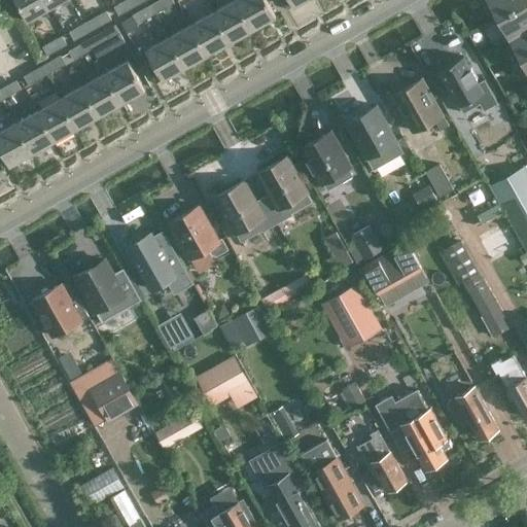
[(46,0),(15,0),(28,21),(50,8),(46,0)]
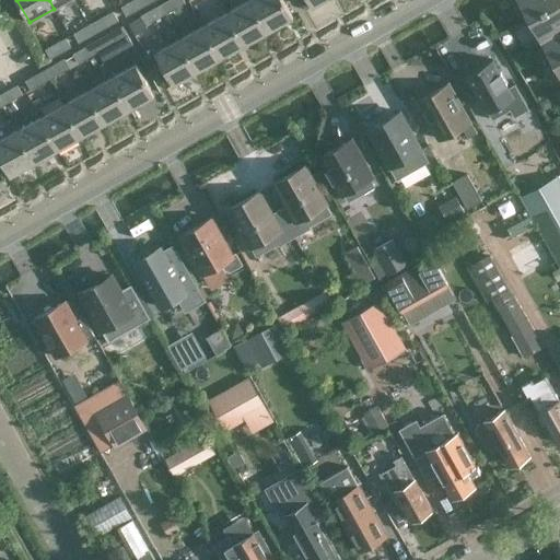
[(132,0),(121,7),(127,15),(147,4),(143,0),(132,0)]
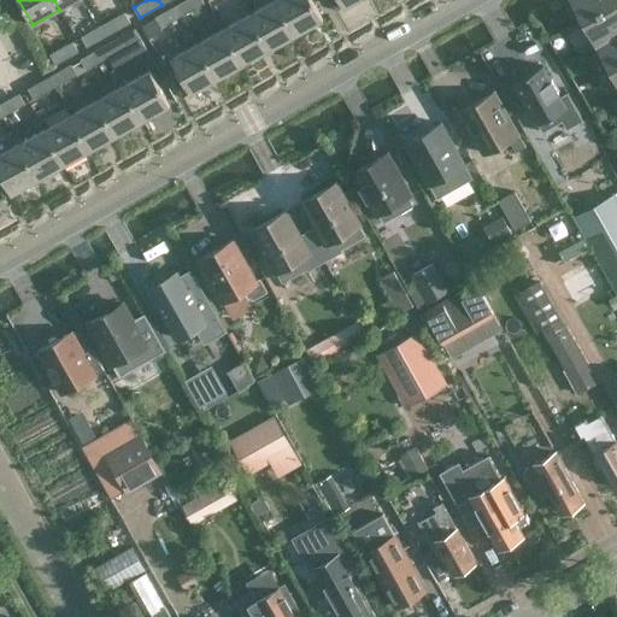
[(184,0),(177,5),(182,15),(205,3),(203,0),(184,0)]
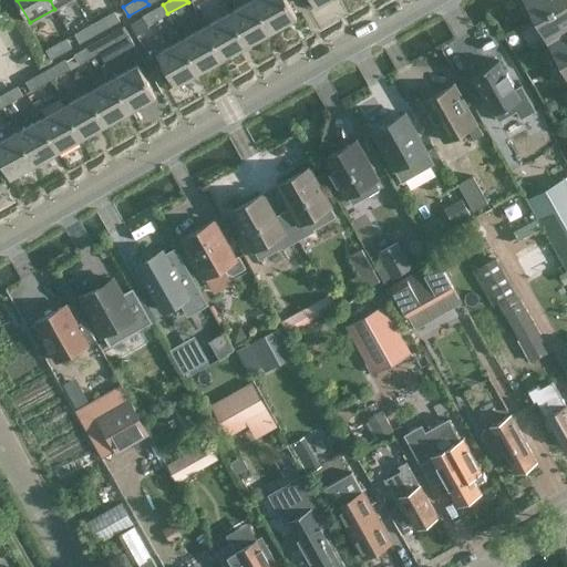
[(248,44),(271,31),(254,0),(249,0),(229,11),(248,44)]
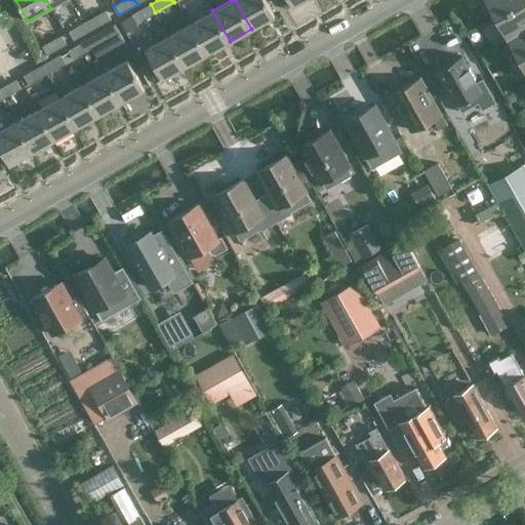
[(235,0),(251,29),(275,15),(266,0),(235,0)]
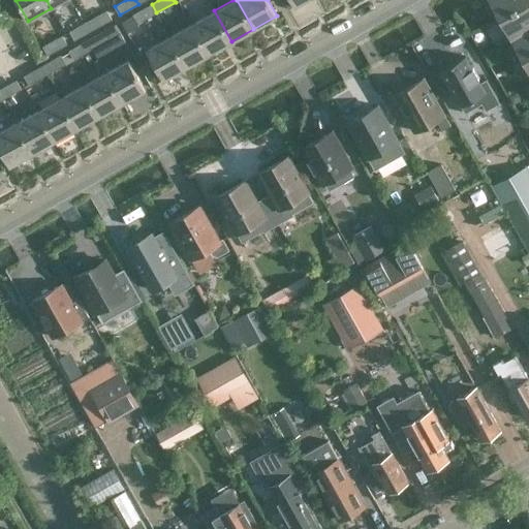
[(528,0),(491,0),(500,17),(528,0)]
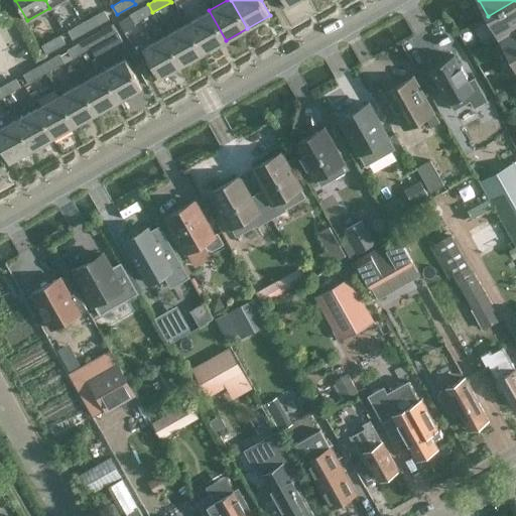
[(508,32),(515,27),(515,0),(488,16),(500,36),(508,32)]
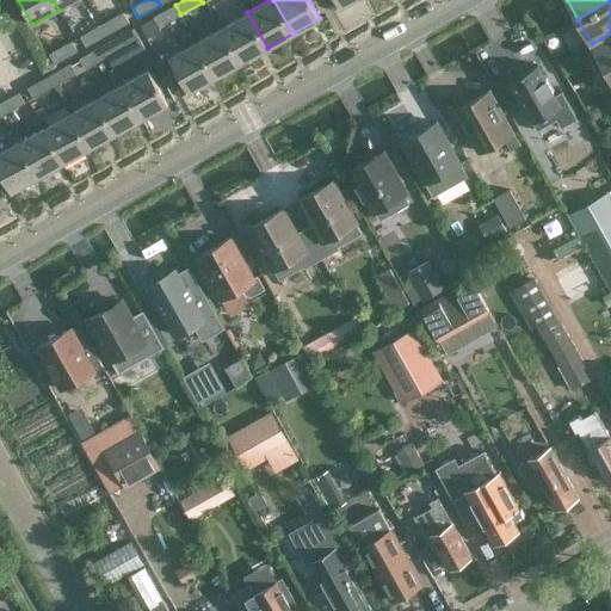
[(154,17),(159,28),(180,14),(176,5),(154,17)]
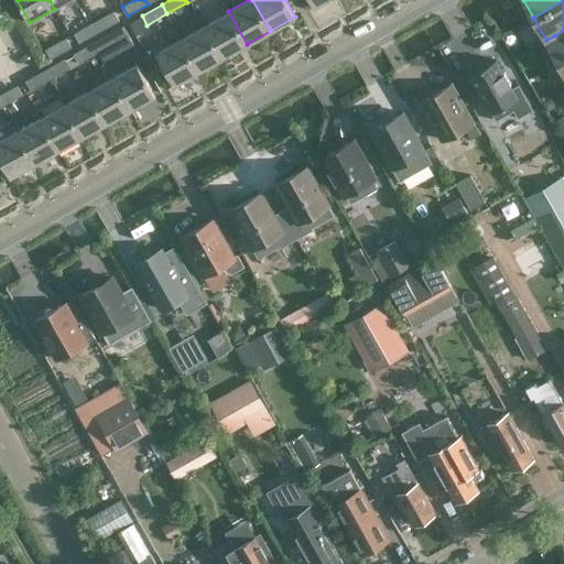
[(114,11),(95,22),(99,32),(119,21),(114,11)]
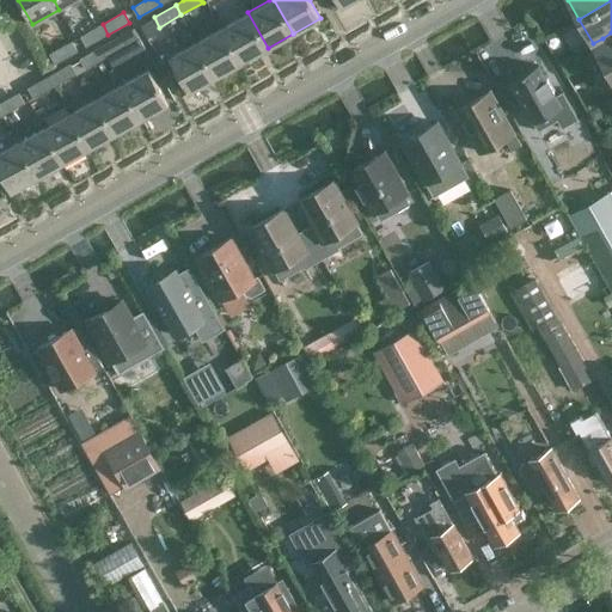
[(242,62),(268,48),(248,12),(221,28),(242,62)]
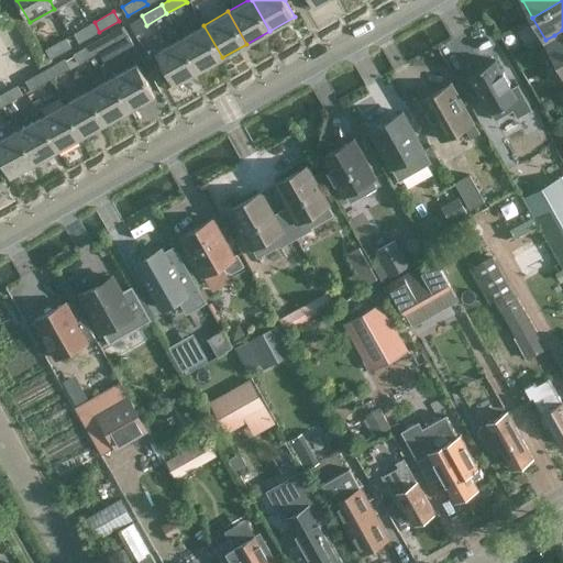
[(75,33),(80,43),(99,32),(95,22),(75,33)]
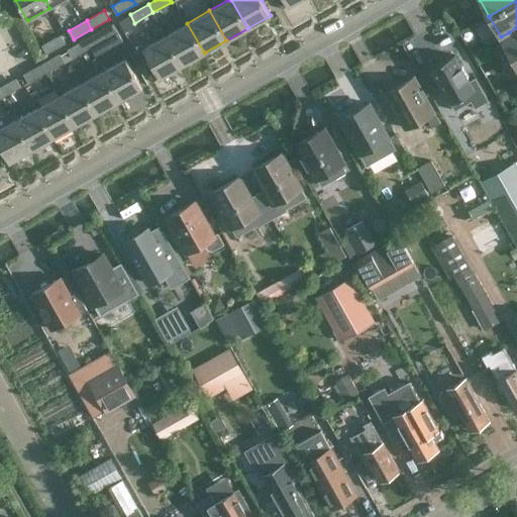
[(182,65),(204,53),(187,23),(166,35),(182,65)]
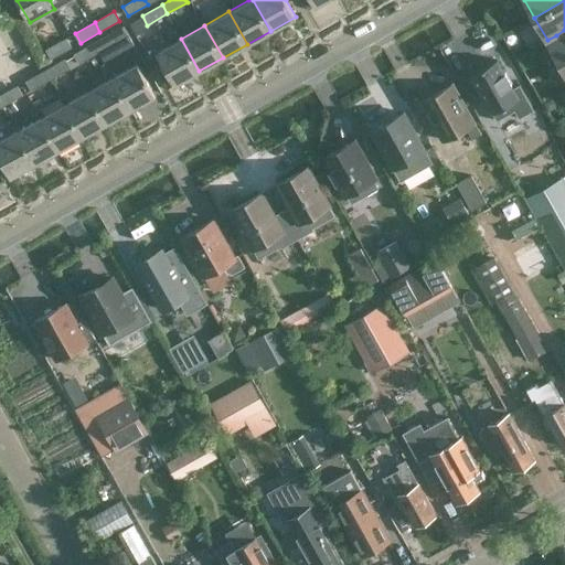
[(564,30),(556,35),(547,40),(560,62),(564,59),(564,30)]
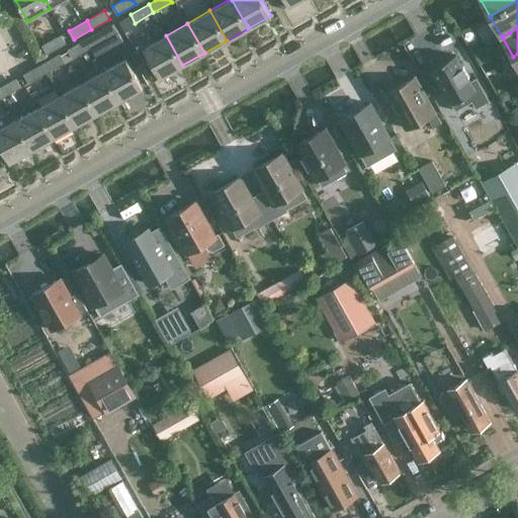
[(86,39),(91,48),(108,37),(104,29),(86,39)]
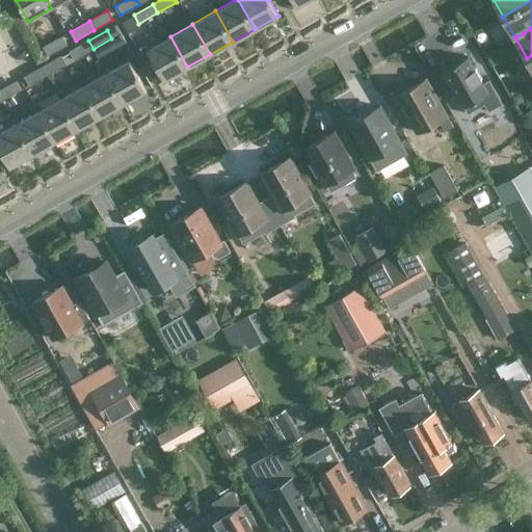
[(68,45),(62,35),(43,47),(48,55),(68,45)]
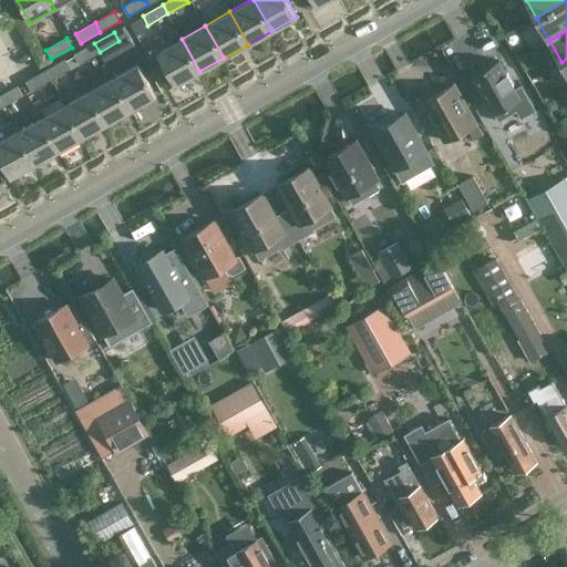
[(199,71),(182,39),(156,52),(175,85),(199,71)]
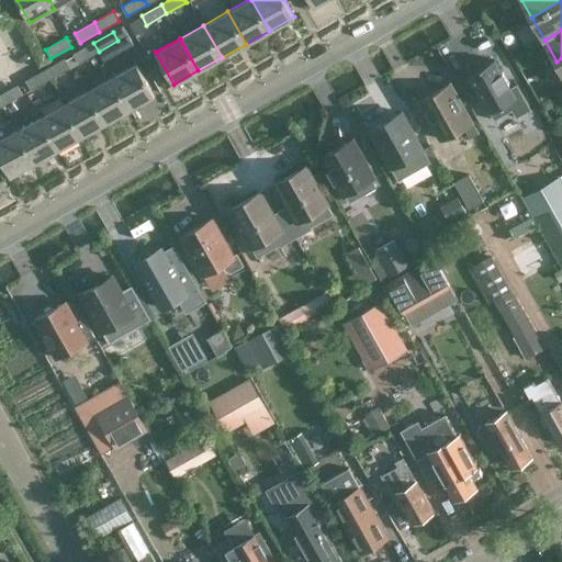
[(93,43),(74,54),(79,63),(99,52),(93,43)]
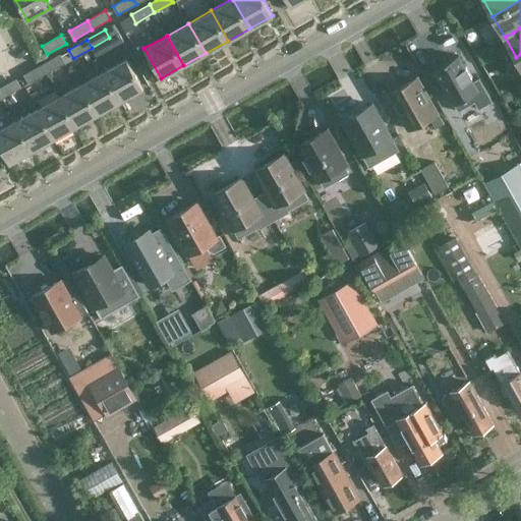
[(61,54),(42,64),(47,73),(65,62),(61,54)]
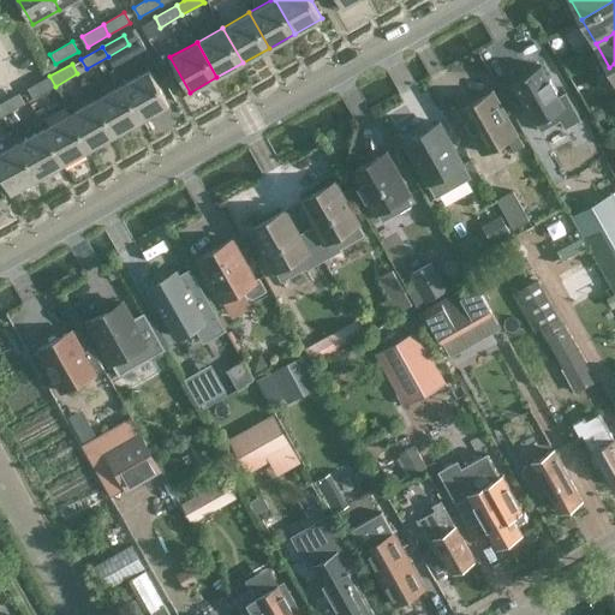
[(541,65),(512,81),(541,131),(560,120),(565,129),(581,119),(566,91),(559,95),(556,93),(557,91),(550,78),(549,79),(541,65)]
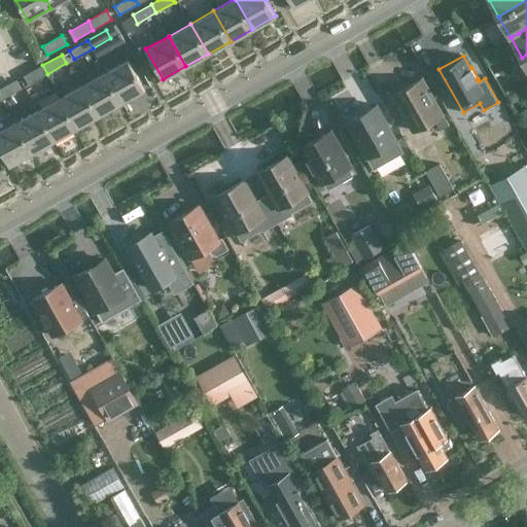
[(105,72),(121,102),(145,90),(128,59),(105,72)]
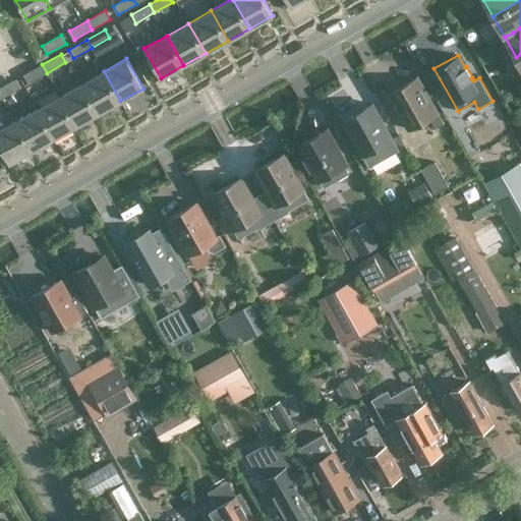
[(42,64),(23,74),(29,83),(47,73),(42,64)]
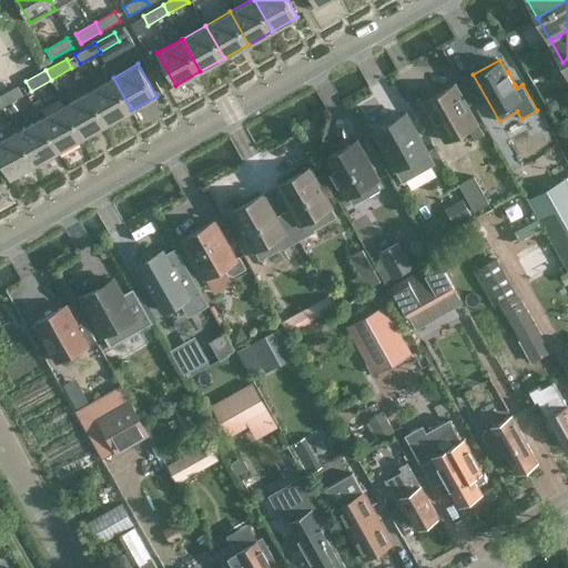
[(108,123),(131,110),(113,78),(89,91),(108,123)]
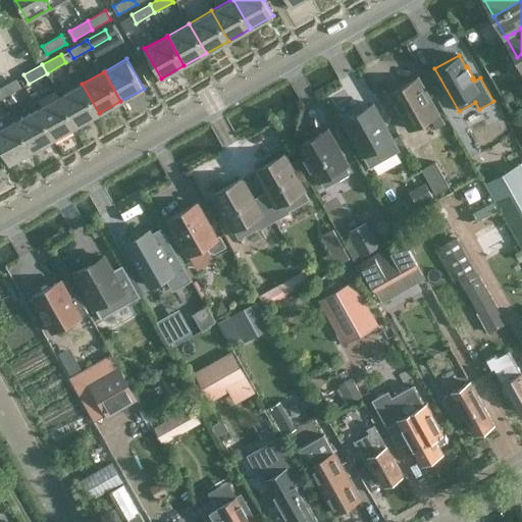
[(21,88),(16,79),(0,88),(0,93),(3,98),(21,88)]
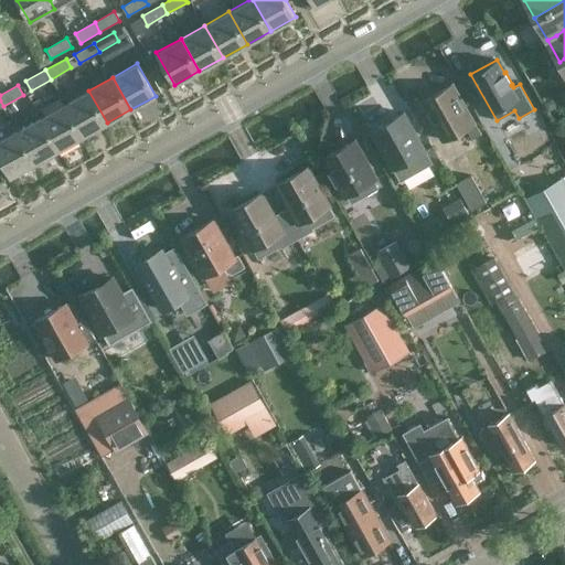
[(423,102),(445,140),(466,128),(472,139),(482,134),(475,121),(473,123),(451,85),(423,102)]
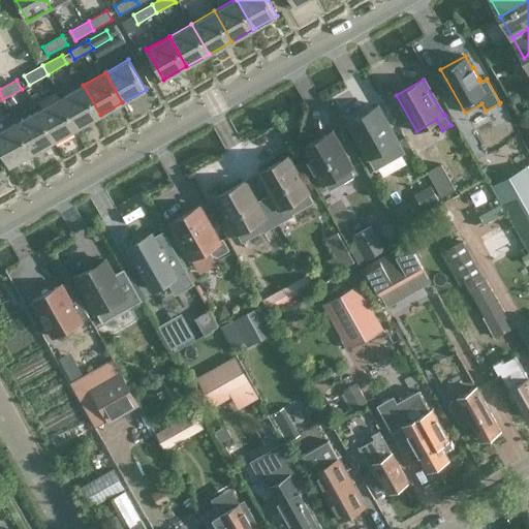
[(78,127),(100,115),(83,85),(60,97),(78,127)]
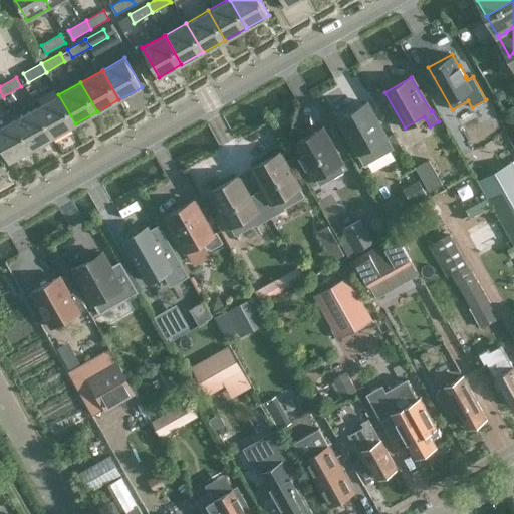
[(53,137),(75,123),(58,94),(37,106),(53,137)]
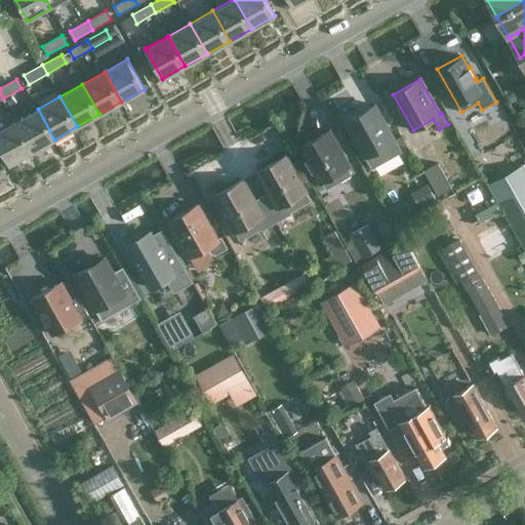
[(374,105),(347,120),(372,167),(401,151),(374,105)]
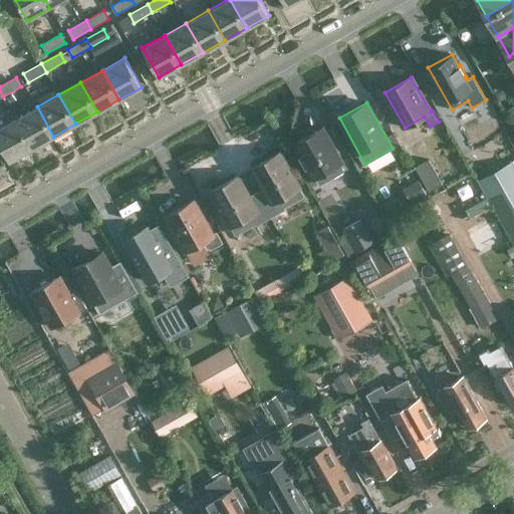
[(32,149),(53,137),(37,106),(15,118),(32,149)]
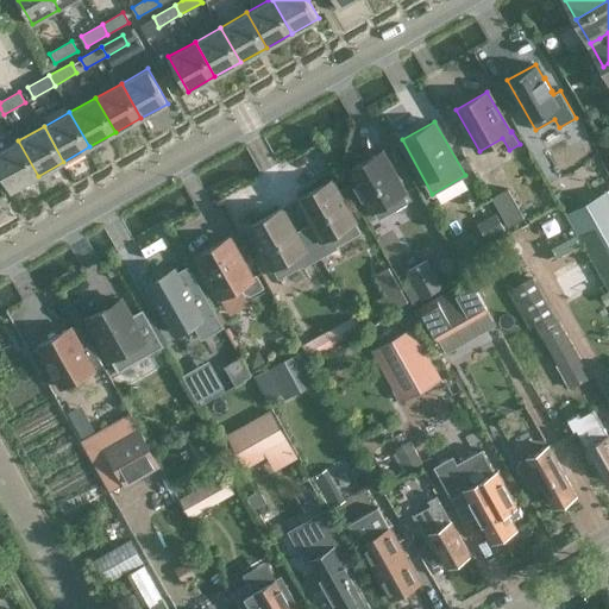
[(0,170),(12,190),(38,176),(18,140),(0,150),(0,170)]
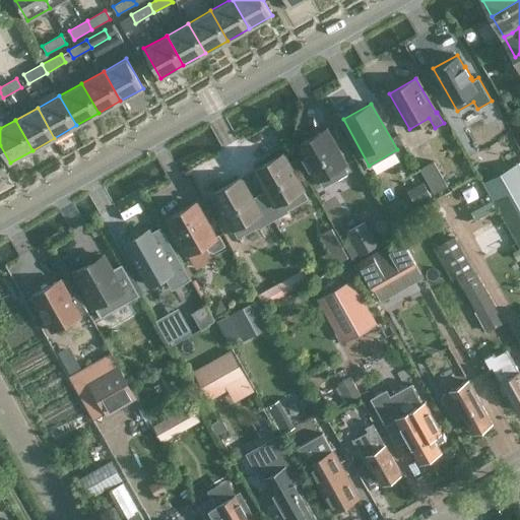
[(326,129),(298,145),(317,180),(319,179),(323,186),(347,173),(343,166),(345,165),(326,129)]
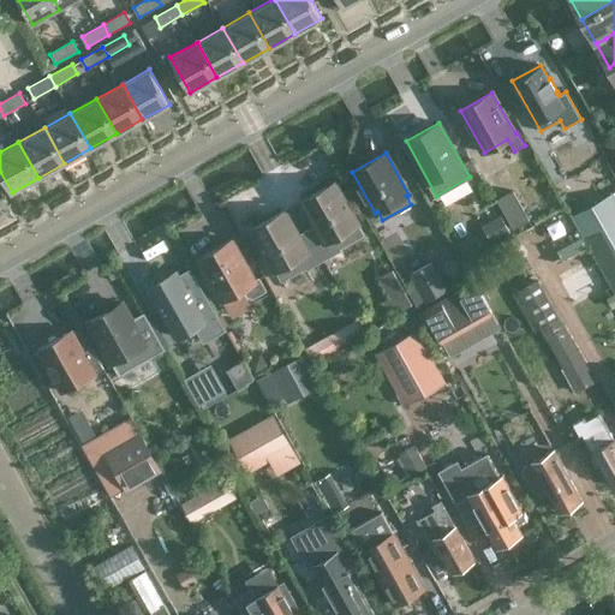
[(302,201),(316,226),(308,230),(323,260),(340,250),(340,248),(364,234),(358,224),(335,181),(302,201)]
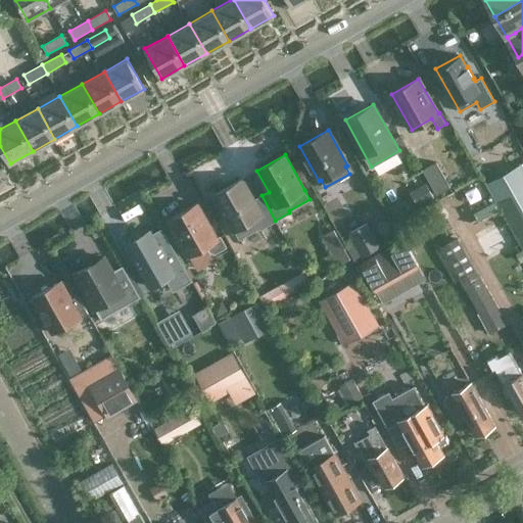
[(436,161),(422,170),(436,195),(450,187),(436,161)]
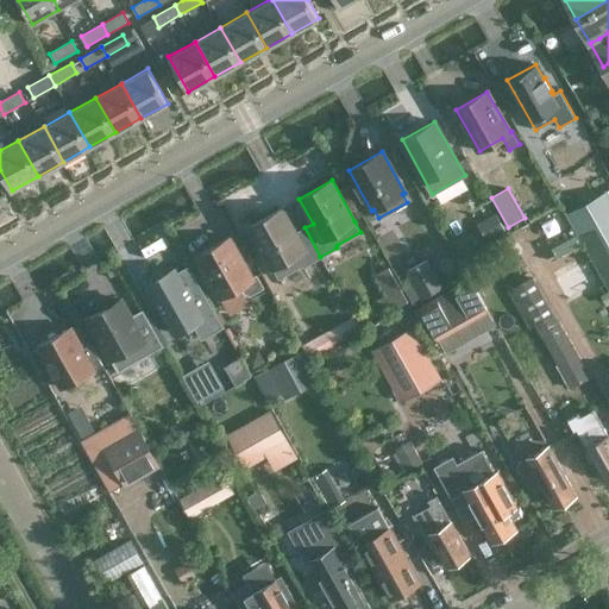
[(608,286),(608,194),(608,195),(570,217),(608,286)]
